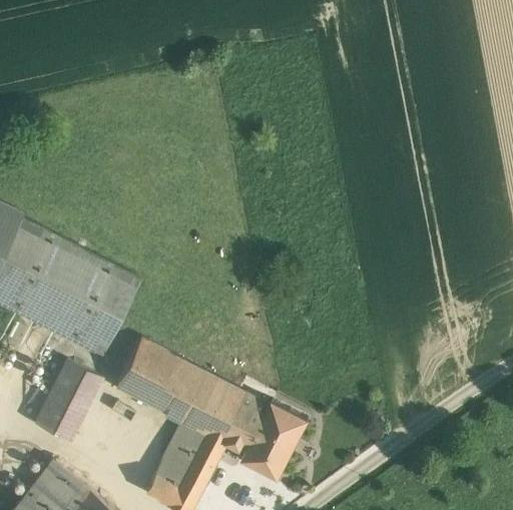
[(0,263),(23,219),(23,218),(0,206),(0,263)]
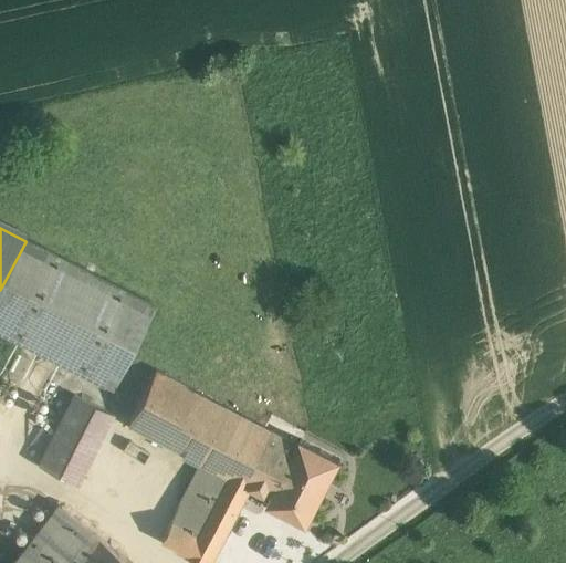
[(154,309),(25,242),(0,290),(0,333),(111,391),(154,309)]
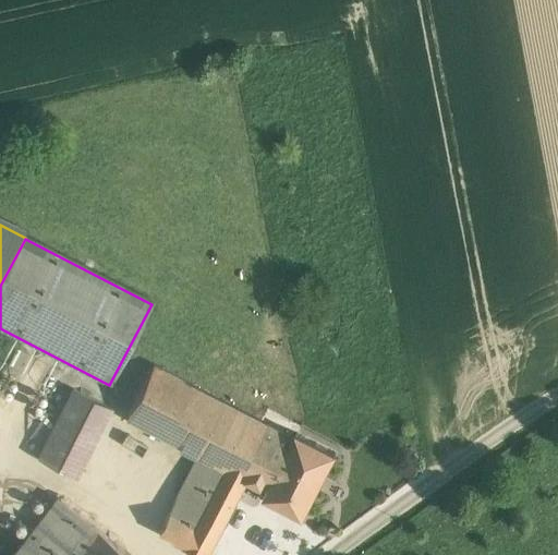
[(294,439),(153,366),(124,420),(197,458),(225,472),(195,529),(168,515),(158,535),(197,554),(210,554),(247,483),(266,494),(294,439)]
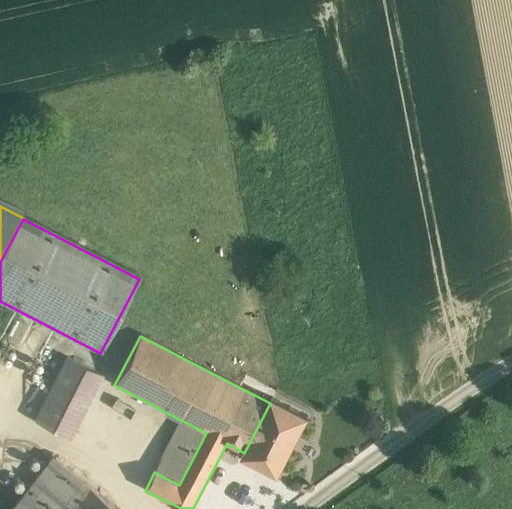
[(104,377),(67,358),(34,421),(70,440),(104,377)]
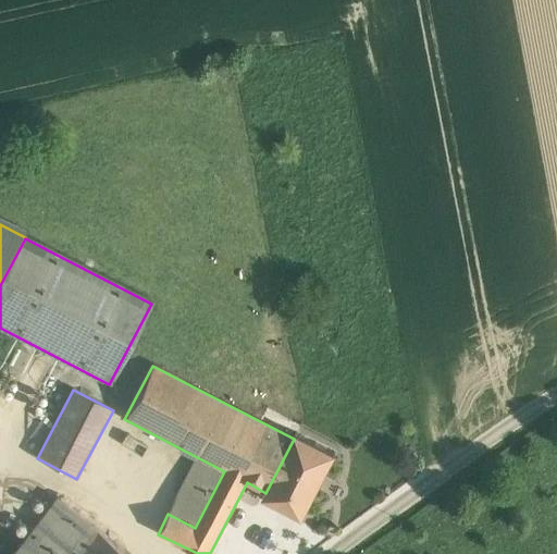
[(265,493),(264,495),(263,497),(264,499),(265,497),(301,516),(300,517),(302,518),(304,516),(334,456),(335,455),(334,454),(333,454),(298,435),(298,434),(296,433),(295,435),(295,436),(265,493)]
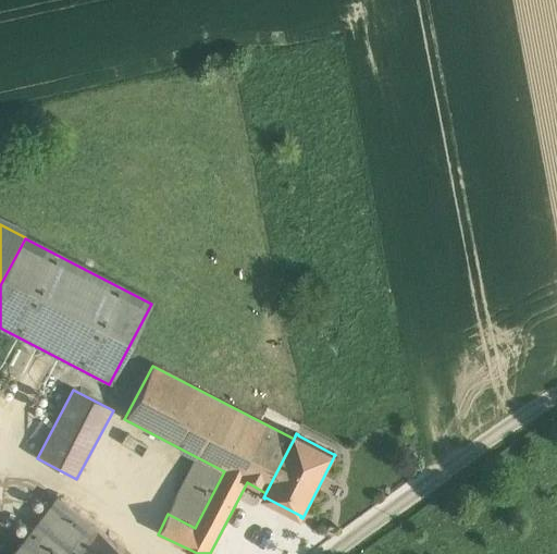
[(197,457),(168,514),(195,528),(224,471),(197,457)]
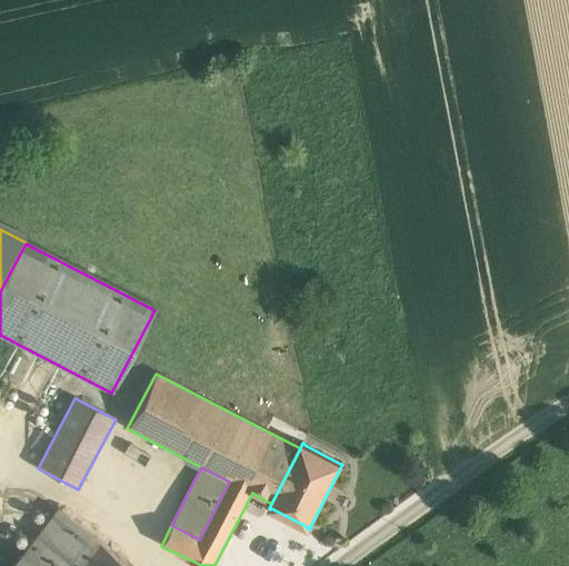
[(57,508),(10,565),(72,565),(95,538),(57,508)]
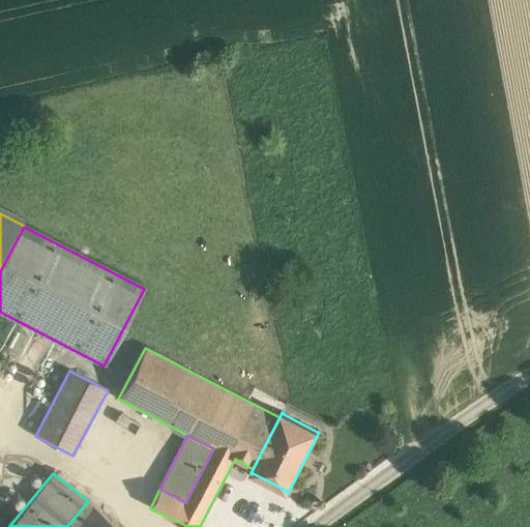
[(120,526),(88,501),(67,526),(120,526)]
